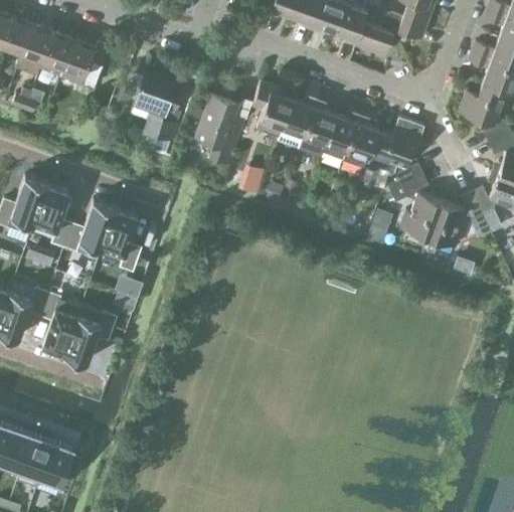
[(272,0),(268,13),(278,17),(280,11),(292,15),(297,0),(272,0)]
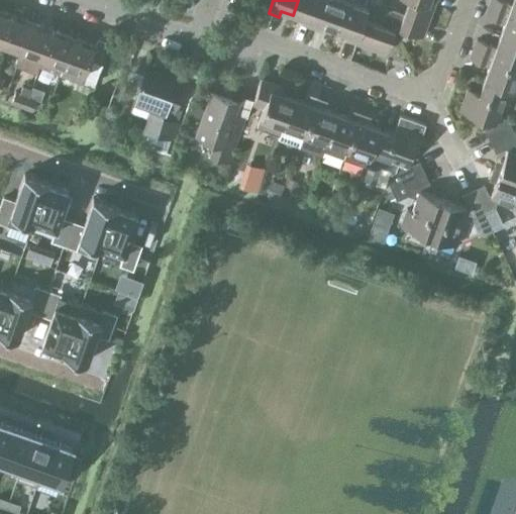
[(302,25),(312,28),(321,0),(298,0),(293,15),(304,19),(302,25)]
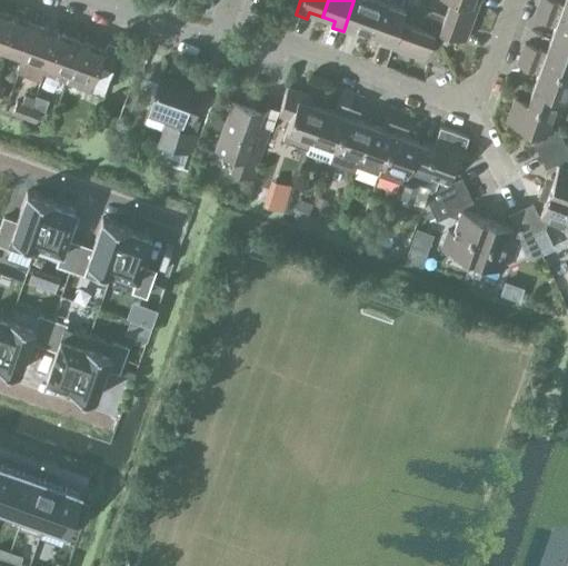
[(354,0),(344,31),(354,36),(356,29),(370,35),(381,2),(376,0),(354,0)]
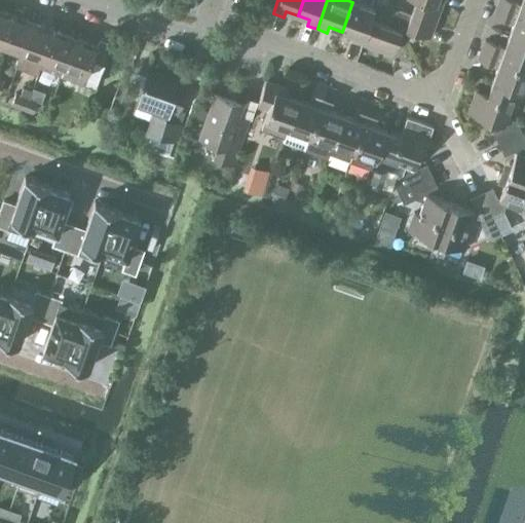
[(403,29),(430,39),(441,8),(417,0),(415,0),(410,15),(399,11),(396,13),(403,29)]
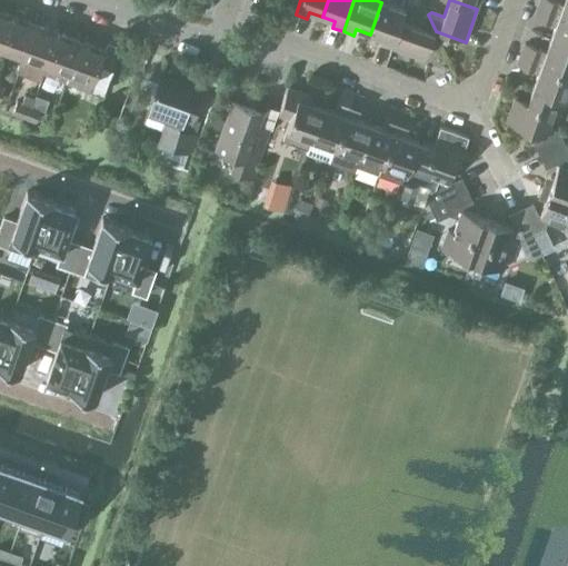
[(451,0),(477,9),(480,0),(451,0)]
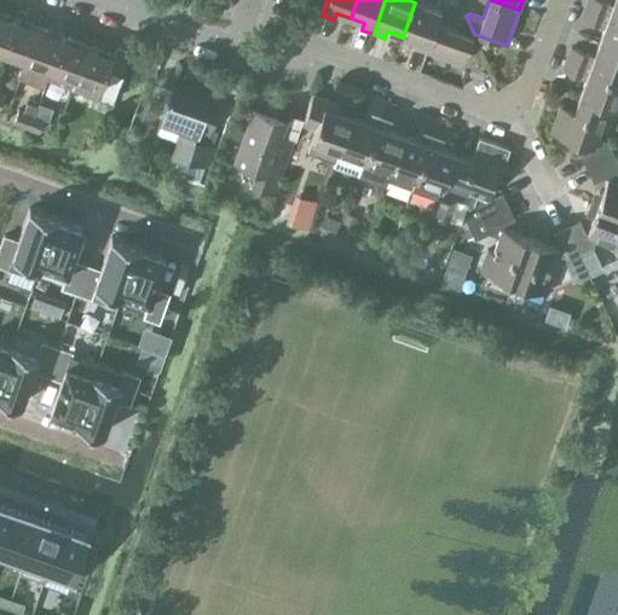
[(589,0),(585,11),(617,22),(617,0),(614,0),(613,7),(591,0),(589,0)]
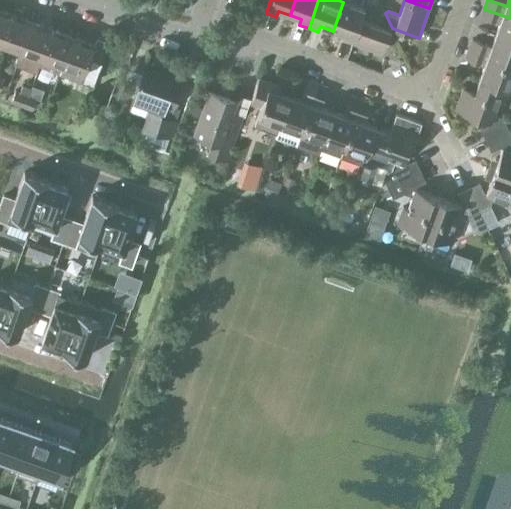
[(342,40),(352,44),(361,20),(365,9),(343,2),(333,31),(344,35),(342,40)]
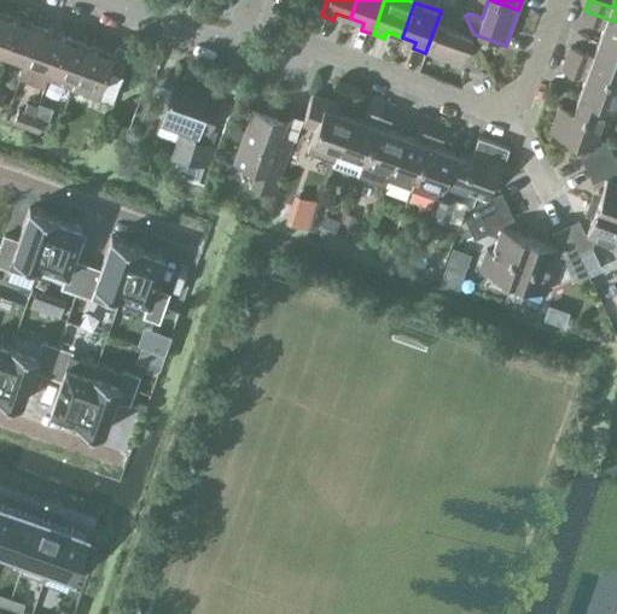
[(598,45),(616,51),(616,22),(585,11),(580,23),(604,30),(598,45)]
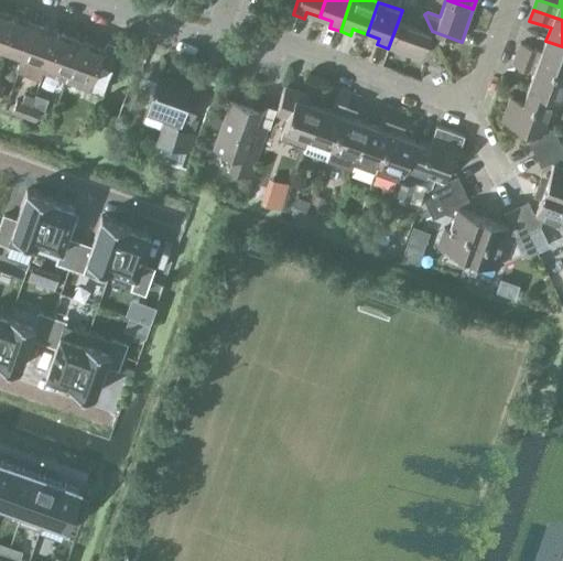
[(1,51),(2,51),(23,58),(34,28),(22,23),(24,14),(15,11),(13,20),(12,20),(1,51)]
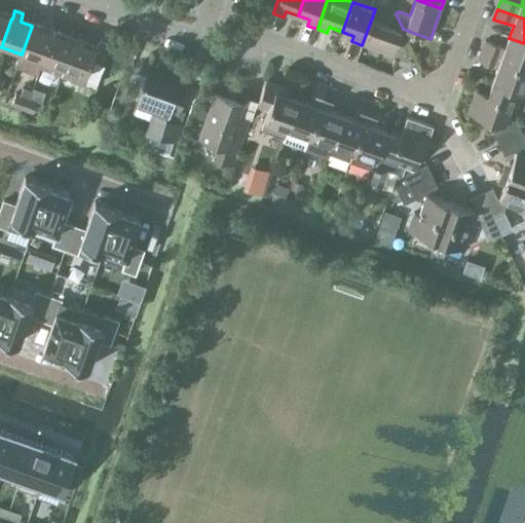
[(0,51),(2,47),(1,47),(11,19),(0,13),(0,51)]
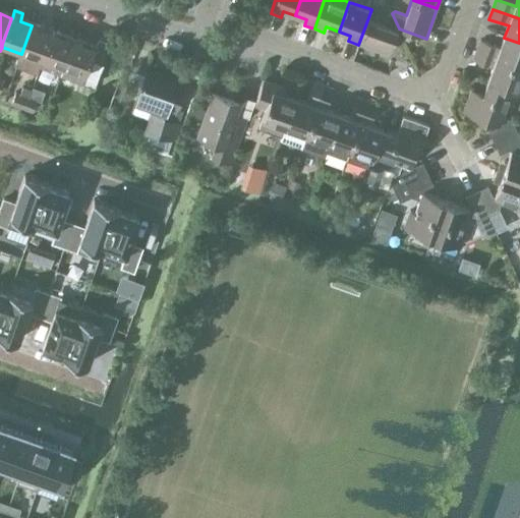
[(358,45),(389,56),(399,29),(392,13),(388,15),(384,26),(367,20),(358,45)]
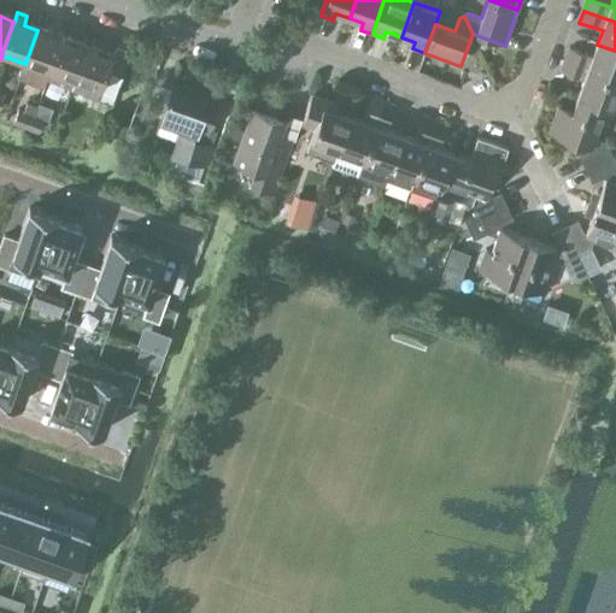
[(18,82),(44,92),(47,81),(50,72),(62,39),(37,30),(25,64),(18,82)]
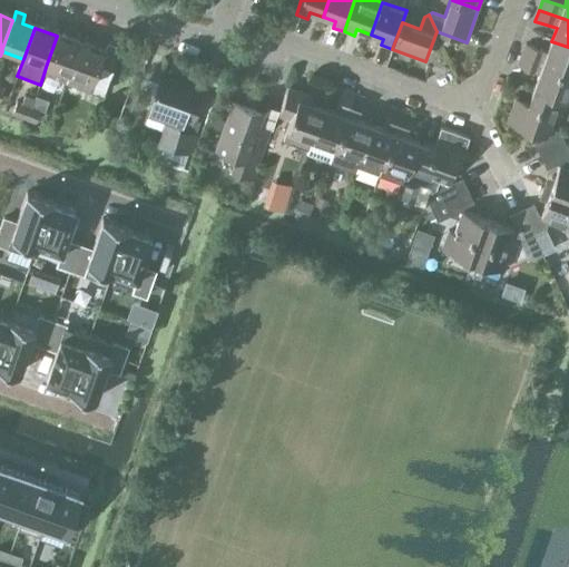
[(45,76),(66,84),(80,45),(57,36),(46,67),(47,67),(45,76)]
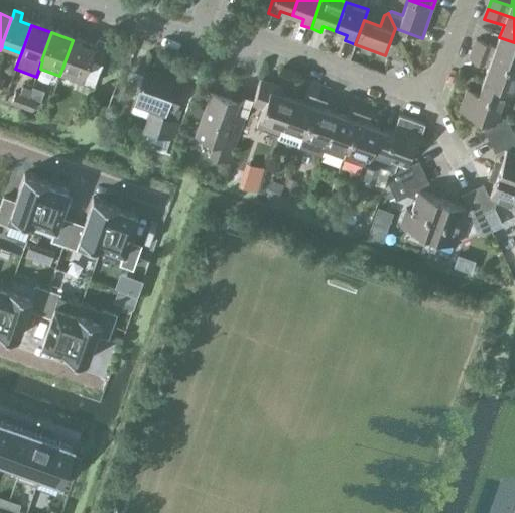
[(473,52),(514,68),(514,42),(499,37),(495,49),(476,42),(473,52)]
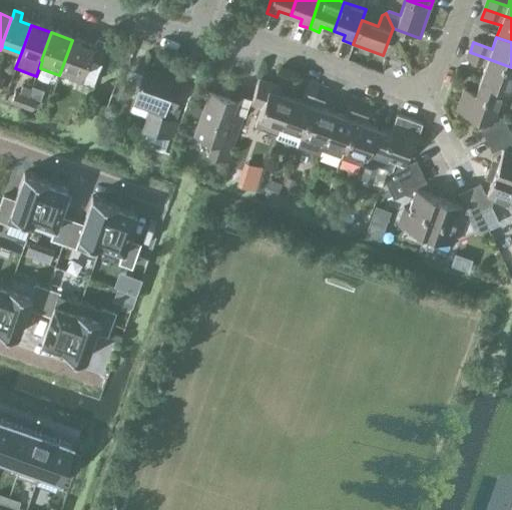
[(72,40),(59,75),(60,75),(59,77),(81,84),(82,82),(94,87),(102,65),(89,61),(94,48),(72,40)]
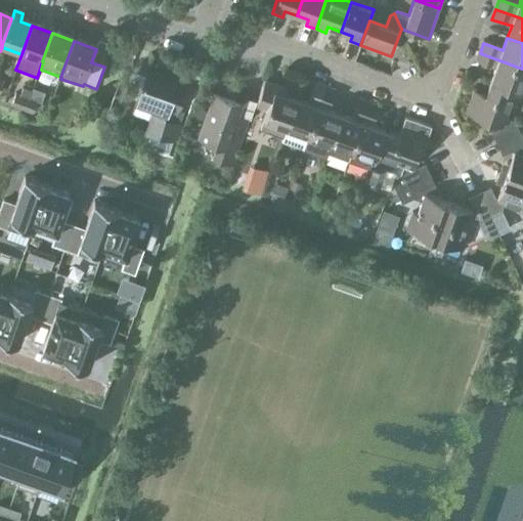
[(491,82),(521,93),(521,94),(522,94),(522,69),(480,53),(476,63),(495,70),(491,82)]
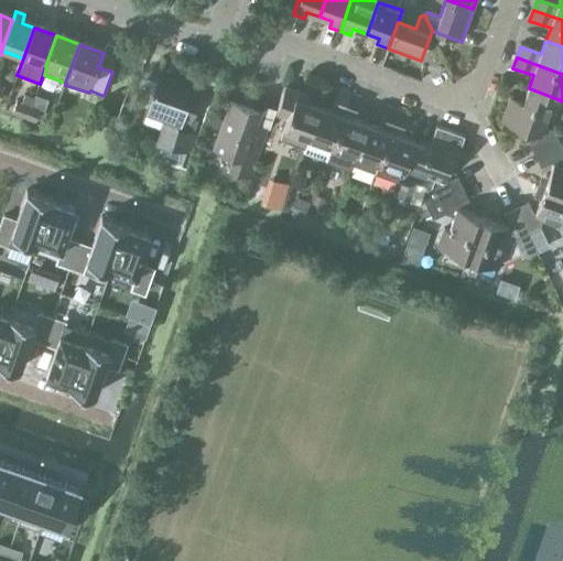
[(147,110),(168,118),(159,143),(181,151),(181,150),(186,152),(193,135),(186,131),(201,92),(181,84),(180,87),(158,79),(147,110)]
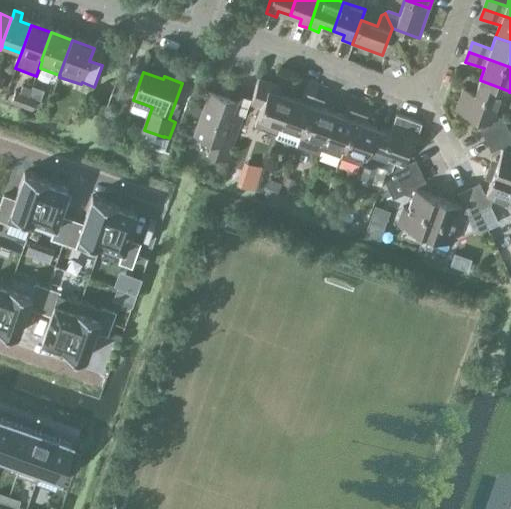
[(480,131),(485,142),(508,131),(503,120),(494,117),(497,108),(496,108),(497,104),(504,106),(509,92),(509,91),(480,80),(475,94),(463,90),(455,112),(490,124),(489,128),(480,131)]
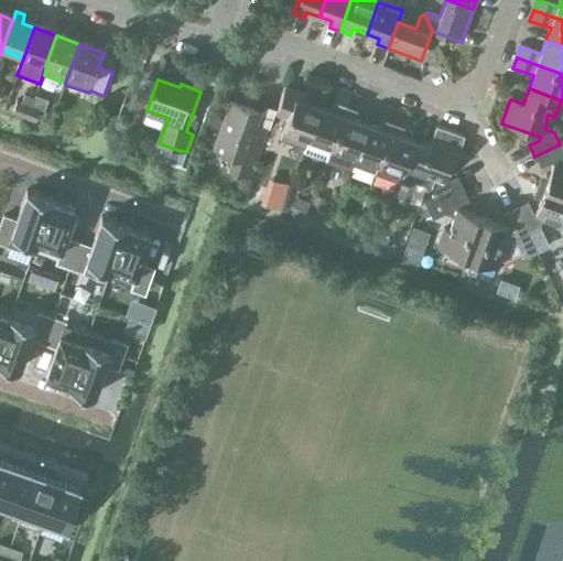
[(283,132),(280,141),(305,150),(307,141),(307,140),(318,108),(306,104),(309,97),(288,89),(278,117),(288,120),(283,132)]
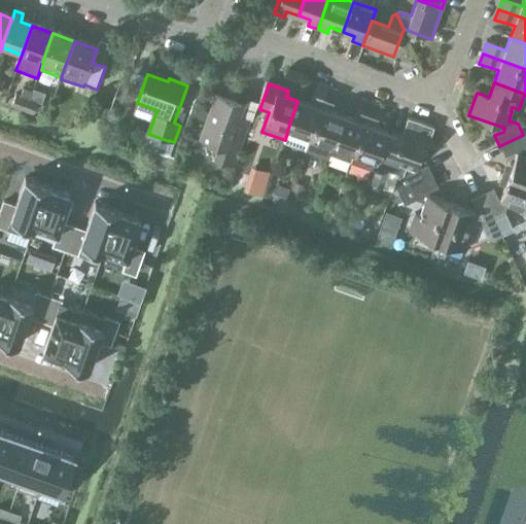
[(287,131),(287,132),(309,139),(327,90),(317,85),(310,106),(297,101),(287,131)]
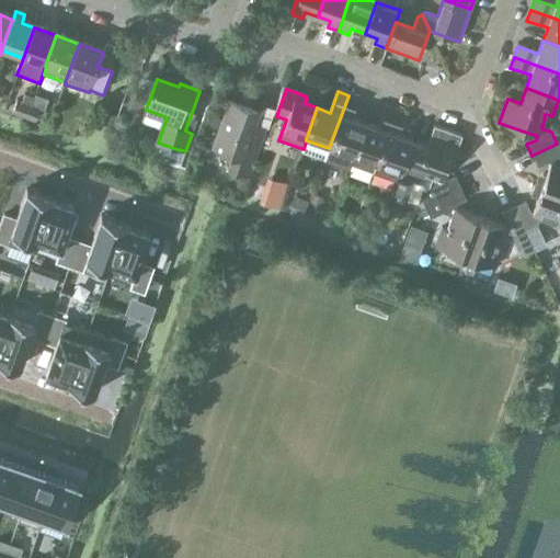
[(347,171),(350,166),(364,125),(352,120),(360,99),(349,95),(329,148),(324,162),(347,171)]
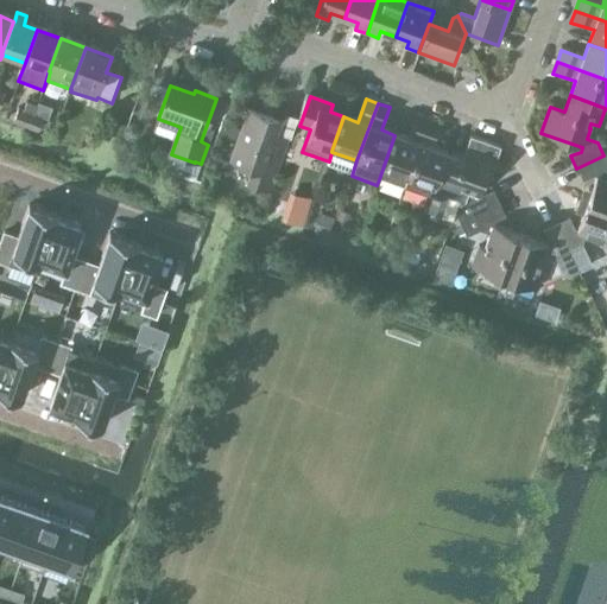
[(13,124),(29,129),(36,108),(26,105),(24,113),(18,110),(13,124)]
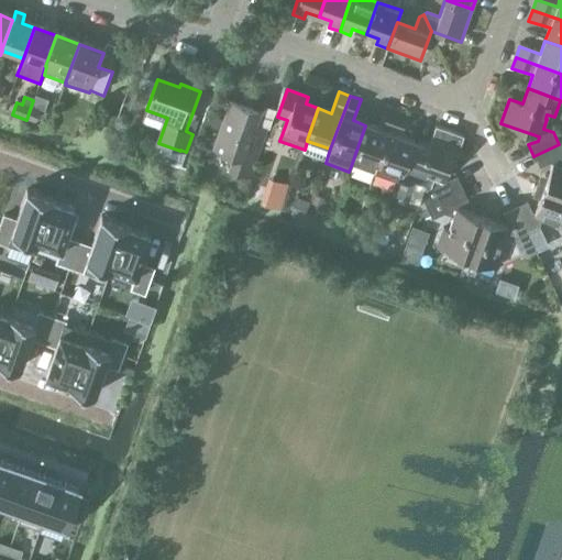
[(26,120),(35,123),(43,103),(33,100),(26,120)]
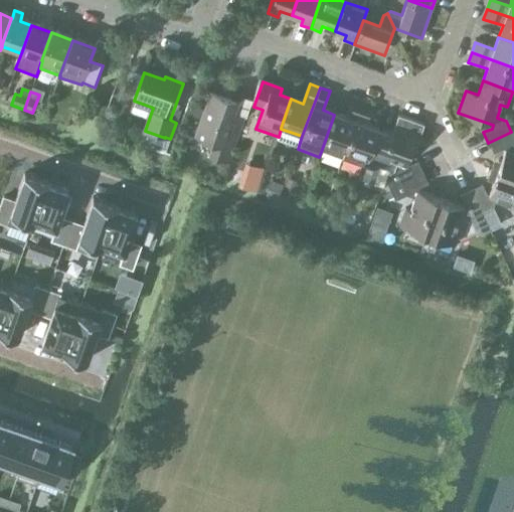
[(208,158),(228,166),(244,120),(232,116),(237,103),(210,94),(195,138),(212,145),(208,158)]
